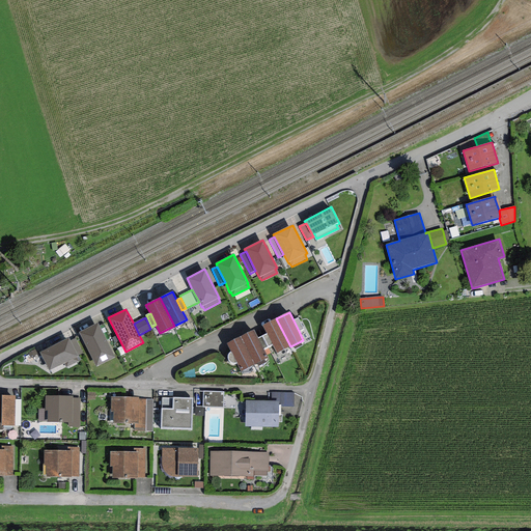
[(273,344),(277,354),(290,346),(276,318),(262,326),(267,334),(273,344)]
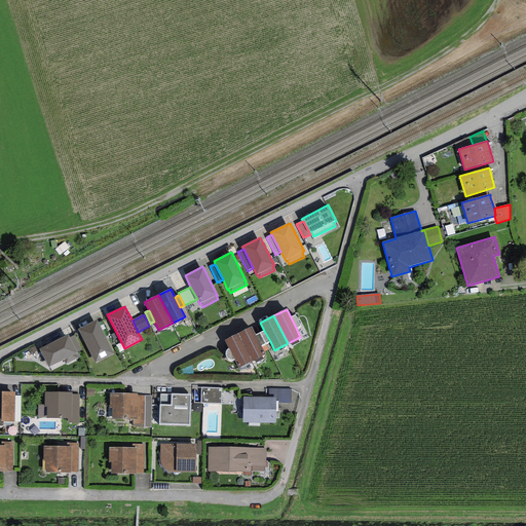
[(291,317),(296,328),(300,326),(295,315),(291,317)]
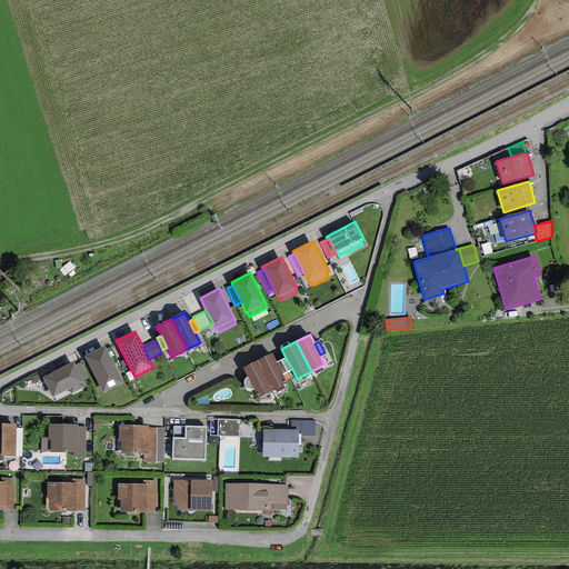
[(105,346),(85,356),(103,392),(123,383),(105,346)]
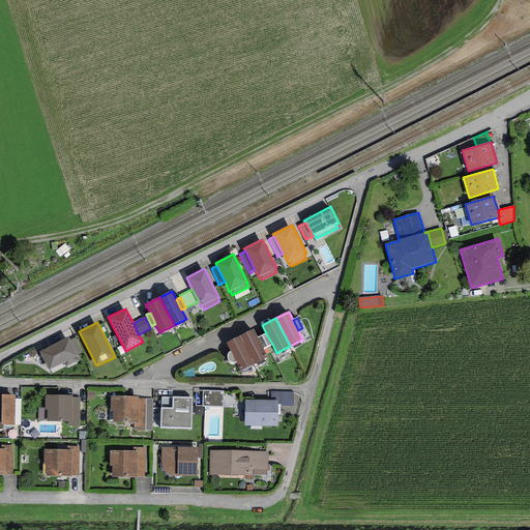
[(253,329),(239,335),(254,363),(267,357),(263,349),(258,337),(253,329)]
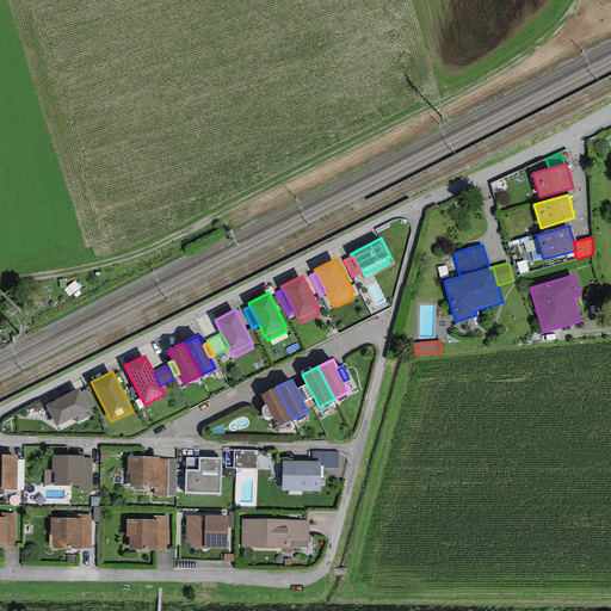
[(308,399),(314,396),(307,384),(302,387),(308,399)]
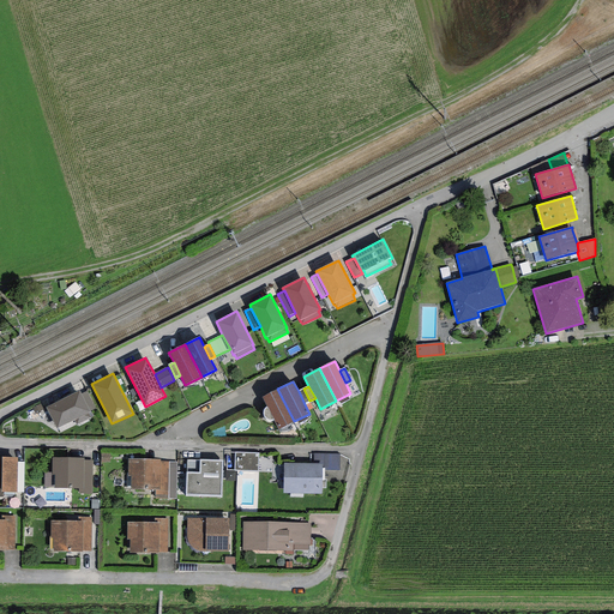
[(269,420),(271,420),(274,420),(280,429),(294,421),(277,389),(263,397),(268,407),(264,409),(264,411),(264,415),(264,417),(266,419),(269,420)]
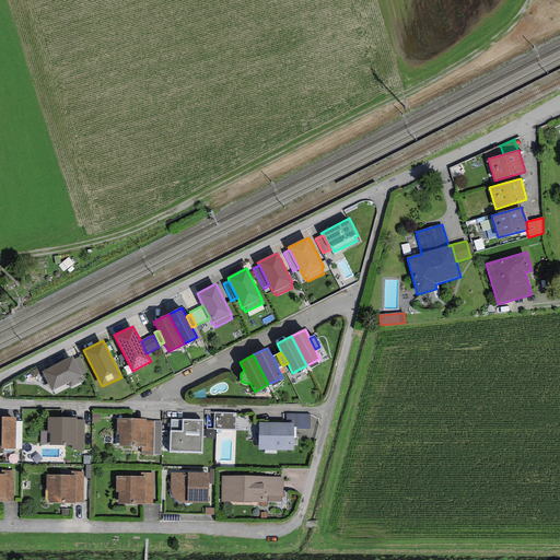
[(272,357),(278,369),(282,365),(277,354),(272,357)]
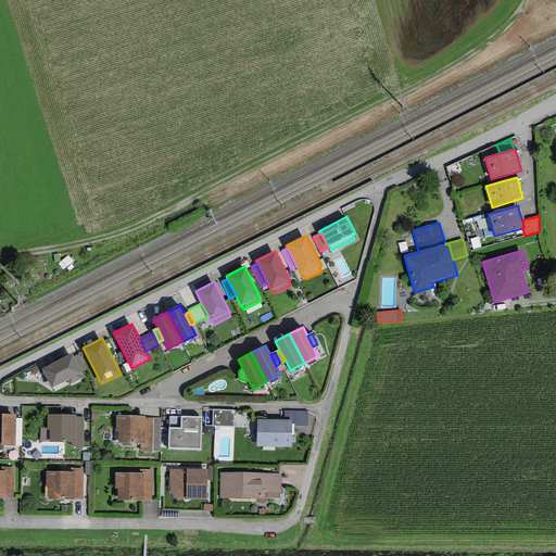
[(72,354),(41,369),(51,388),(67,380),(70,384),(83,379),(80,375),(81,374),(81,373),(73,356),(72,354)]
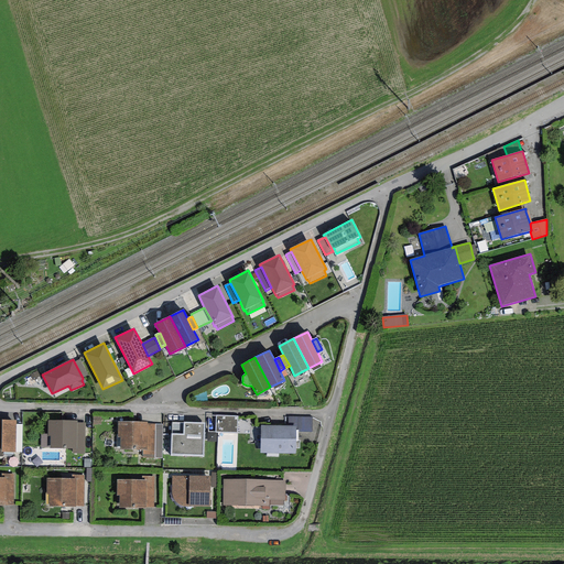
[(80,359),(74,361),(83,378),(88,376),(80,359)]
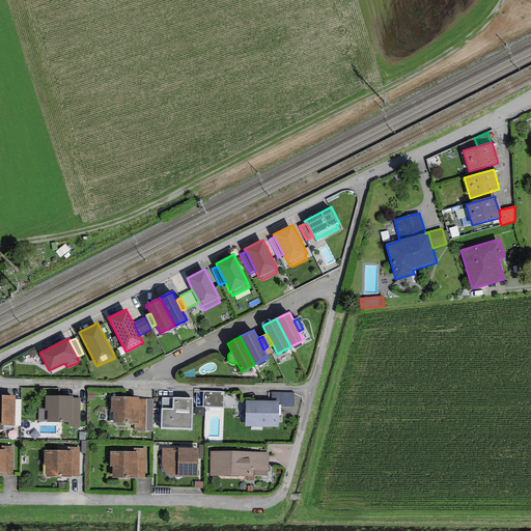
[(224,392),(203,391),(203,407),(223,408),(224,392)]
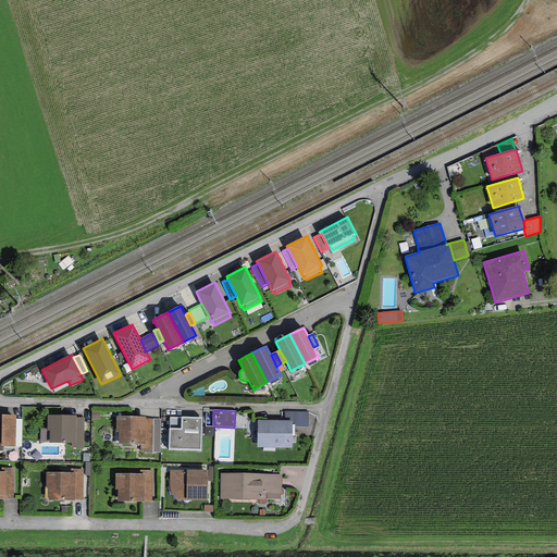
[(285,411),(285,421),(293,421),(293,426),(308,426),(308,411),(285,411)]
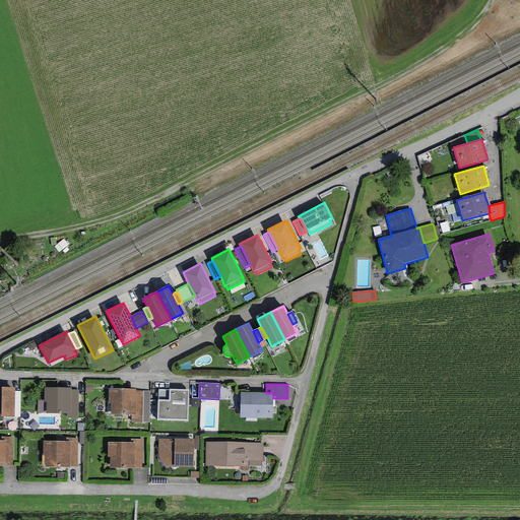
[(15,391),(15,388),(2,387),(1,412),(1,417),(3,417),(14,417),(15,391)]
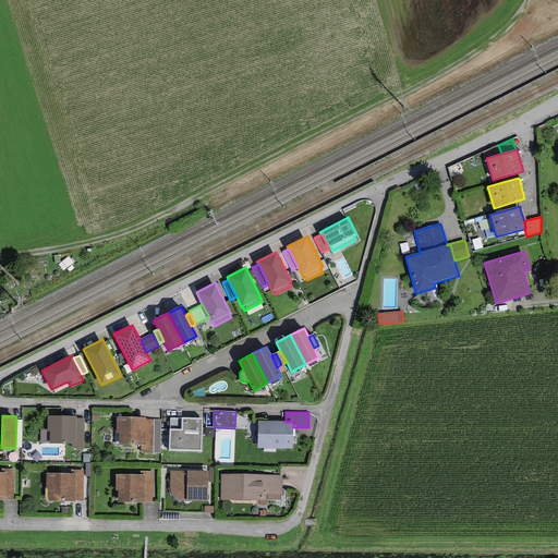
[(76,416),(47,416),(47,432),(49,432),(49,444),(72,445),(76,445),(76,419),(76,416)]
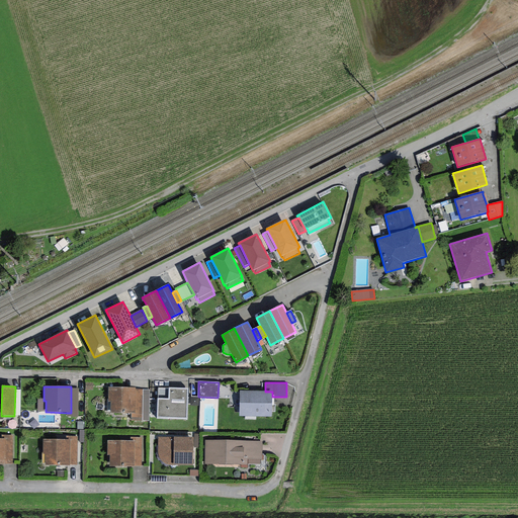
[(135,387),(108,387),(107,402),(110,402),(110,413),(132,414),(135,414),(136,390),(135,387)]
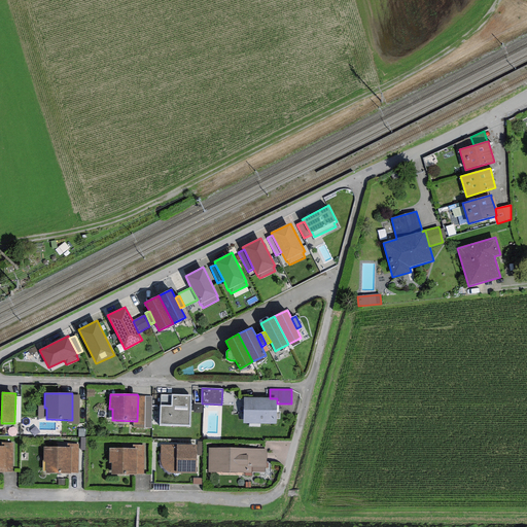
[(190,426),(191,395),(171,394),(172,395),(161,394),(161,406),(160,406),(160,426),(190,426)]
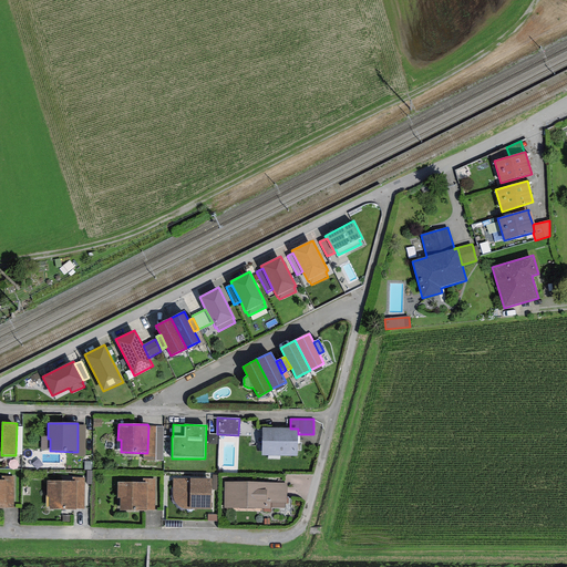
[(85,456),(85,425),(78,425),(78,452),(73,452),(73,456),(85,456)]
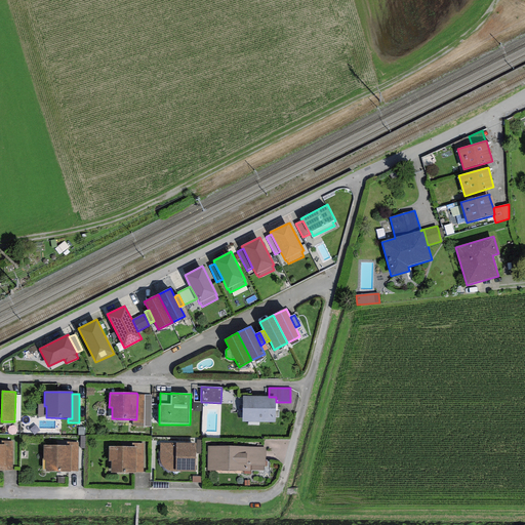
[(133,419),(133,427),(151,427),(152,395),(137,395),(136,419),(133,419)]
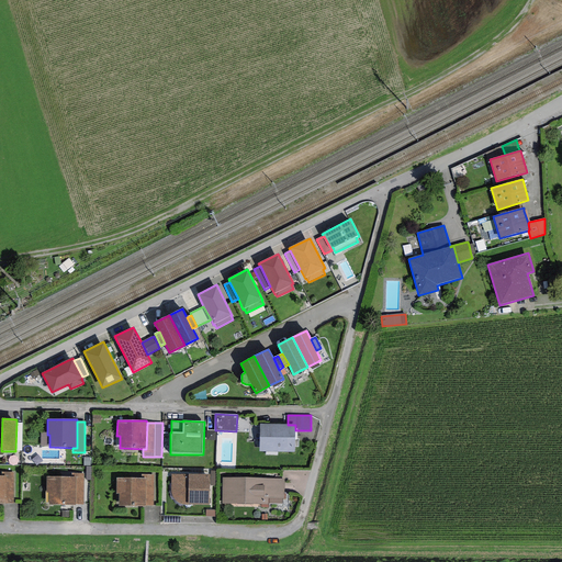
[(295,430),(295,425),(288,425),(259,425),(259,452),(294,452),(295,430)]
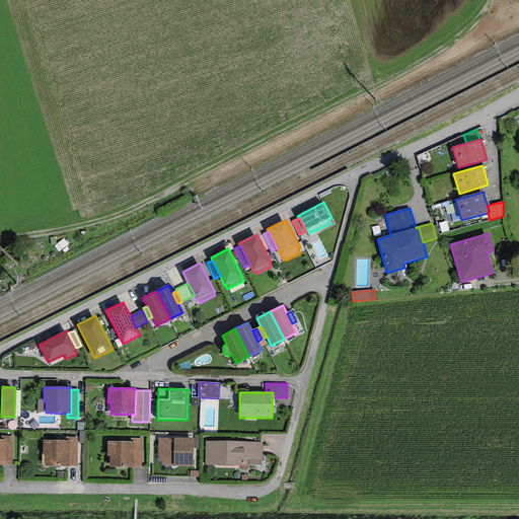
[(5,464),(12,464),(12,436),(1,436),(1,439),(5,440),(5,464)]
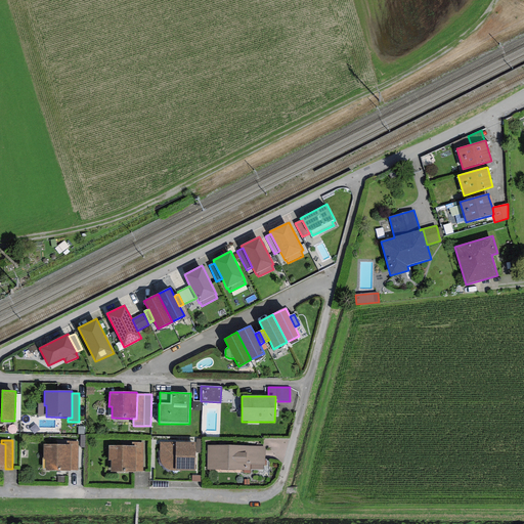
[(71,470),(77,470),(78,441),(66,441),(66,445),(71,445),(71,470)]
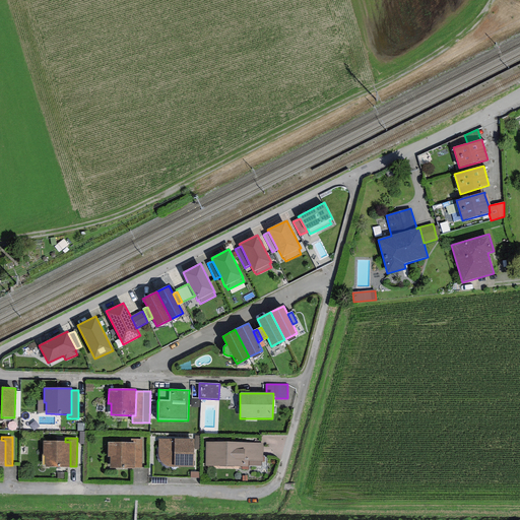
[(135,467),(142,468),(142,439),(131,439),(131,443),(135,443),(135,467)]
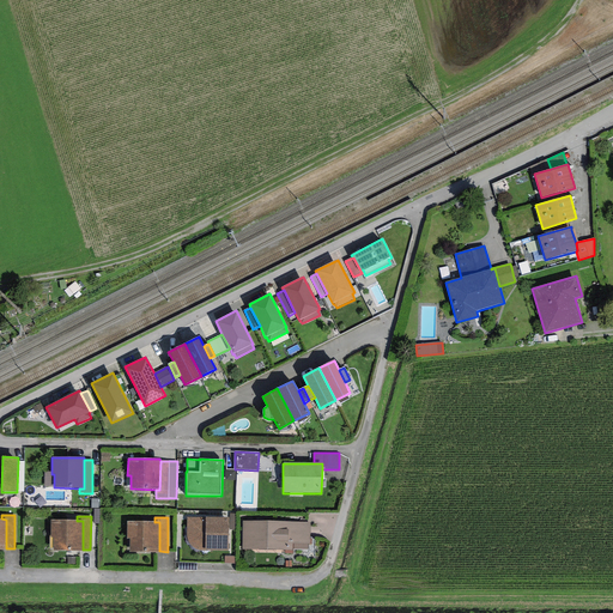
[(228,551),(229,519),(205,517),(205,519),(187,517),(187,536),(187,539),(188,541),(189,545),(192,546),(193,547),(195,550),(199,551),(201,551),(228,551)]
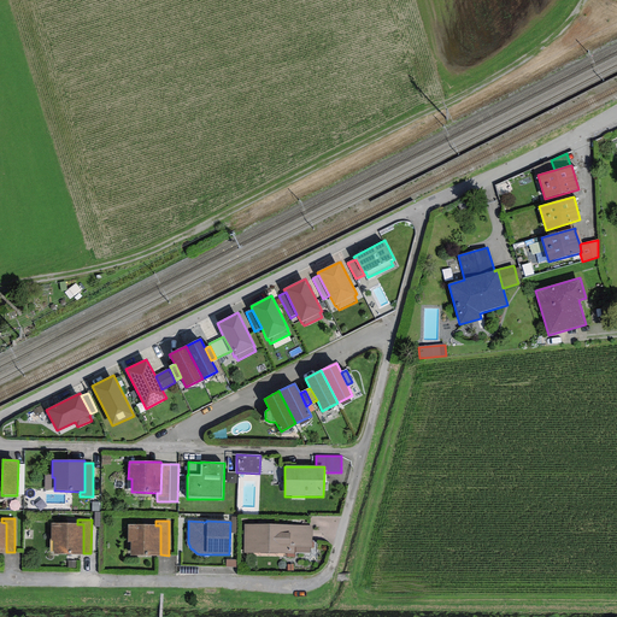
[(77,524),(51,523),(50,540),(53,540),(53,554),(82,554),(83,553),(83,524),(77,524)]
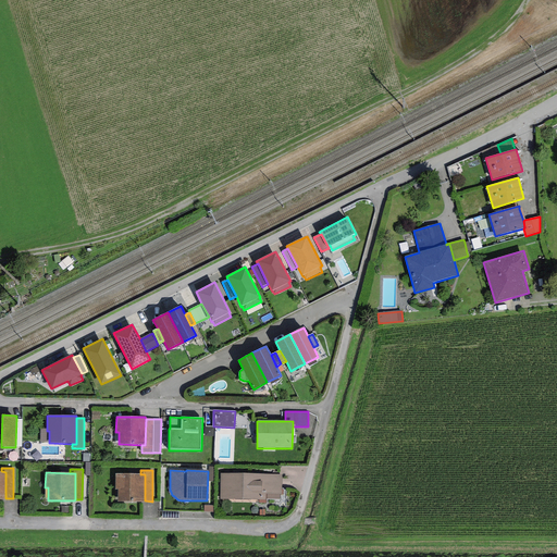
[(140,474),(115,473),(115,490),(118,490),(118,502),(145,502),(145,500),(145,474),(140,474)]
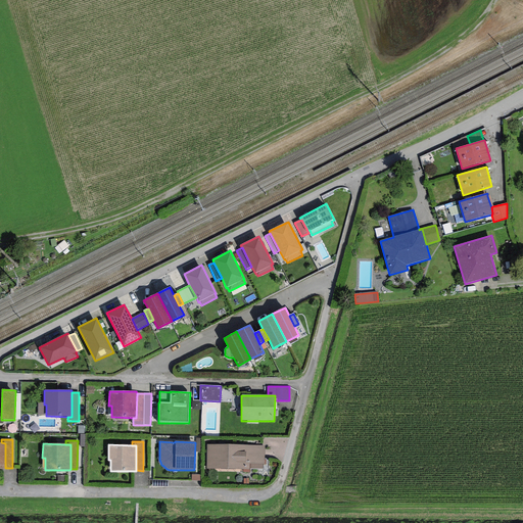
[(265,445),(207,444),(206,469),(250,470),(250,469),(263,469),(263,464),(264,464),(265,445)]
